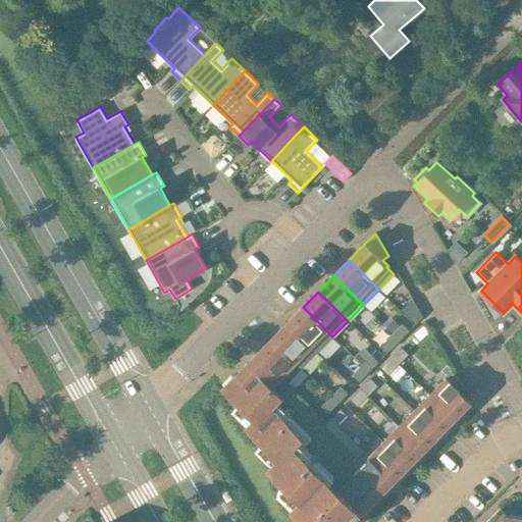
[(303,307),(286,322),(317,352),(332,336),(303,307)]
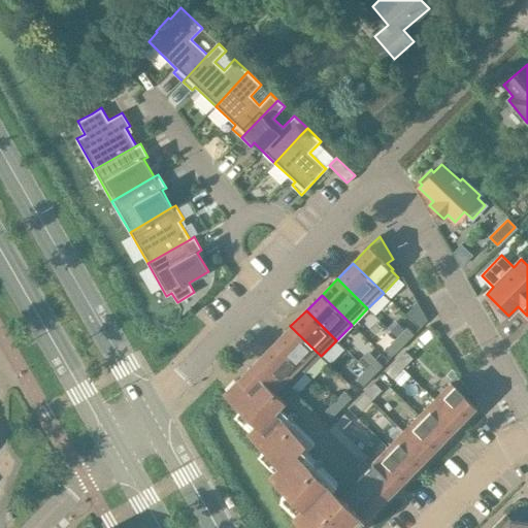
[(290,326),(274,342),(305,372),(321,356),(290,326)]
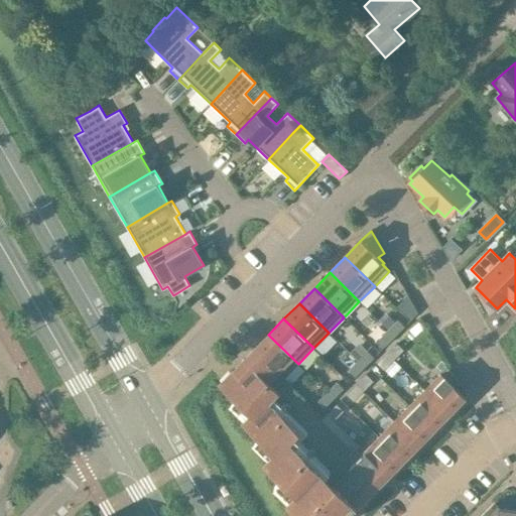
[(397,320),(388,330),(394,336),(404,327),(397,320)]
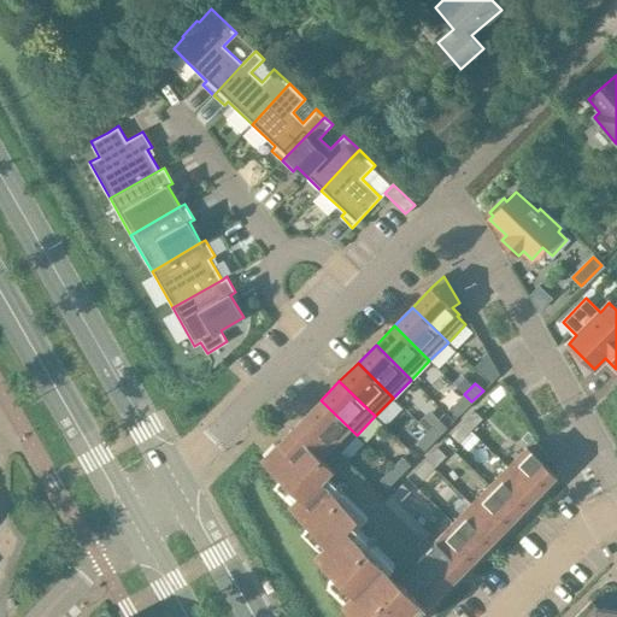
[(471,401),(464,394),(453,405),(460,413),(471,401)]
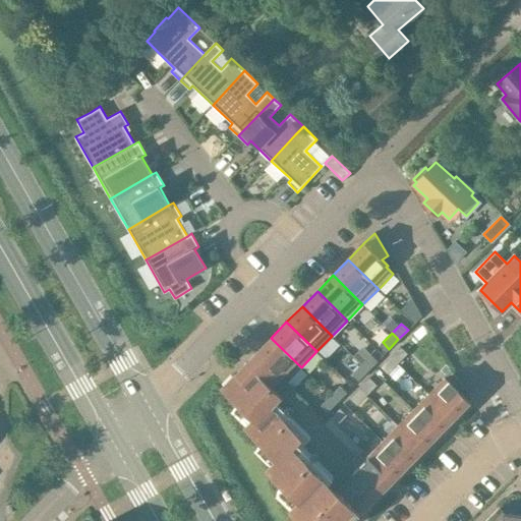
[(271,338),(254,354),(278,377),(285,384),(301,367),(271,338)]
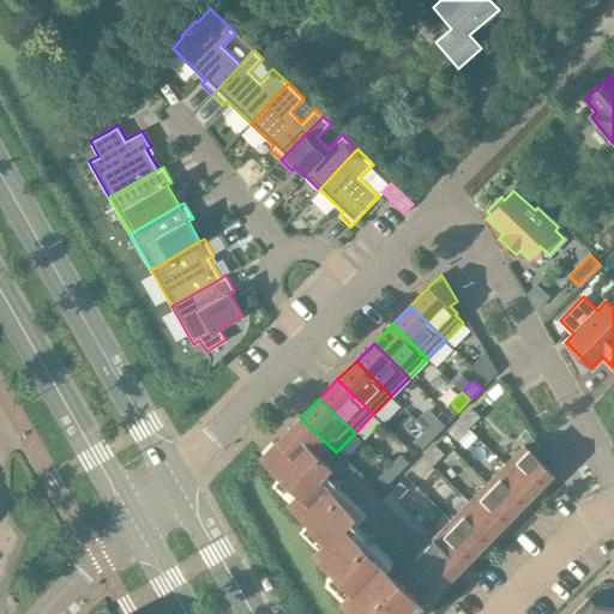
[(459,420),(468,427),(479,416),(471,409),(459,420)]
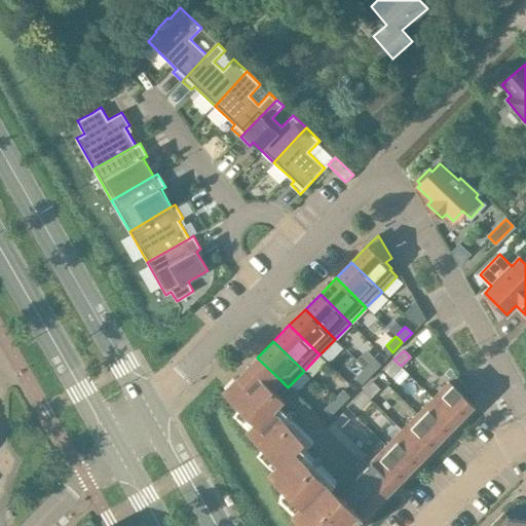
[(227,388),(224,391),(256,423),(248,431),(278,462),(270,472),(302,502),(293,512),(307,525),(352,525),(395,484),(371,461),(372,460),(366,454),(339,428),(333,421),(328,427),(360,460),(335,486),(297,449),(305,440),(273,409),(284,399),(273,388),(280,380),(257,358),(227,388)]
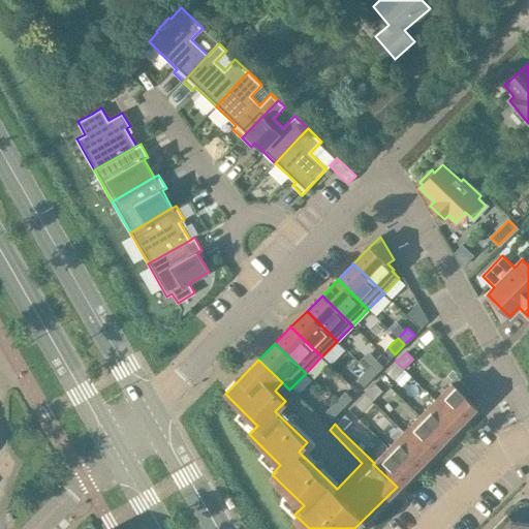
[(376,360),(367,370),(373,376),(383,367),(376,360)]
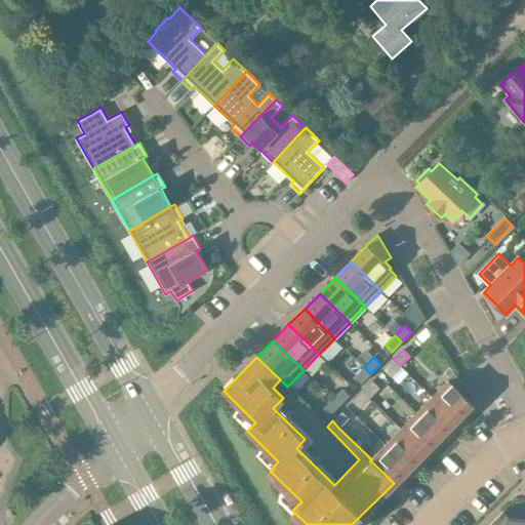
[(400,365),(393,359),(384,369),(390,375),(400,365)]
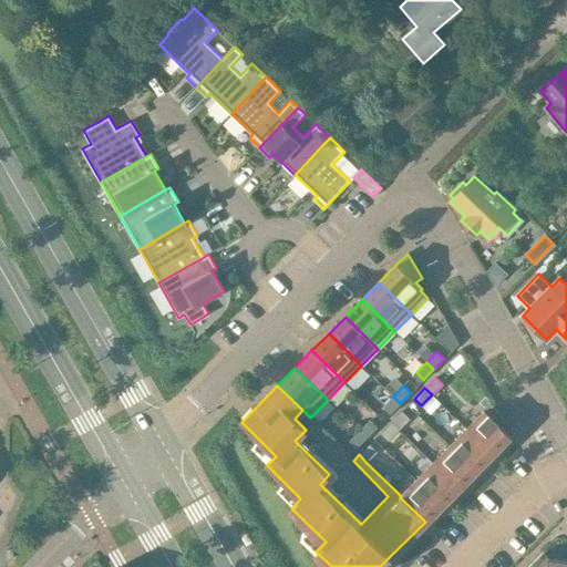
[(400,403),(393,397),(383,406),(390,413),(400,403)]
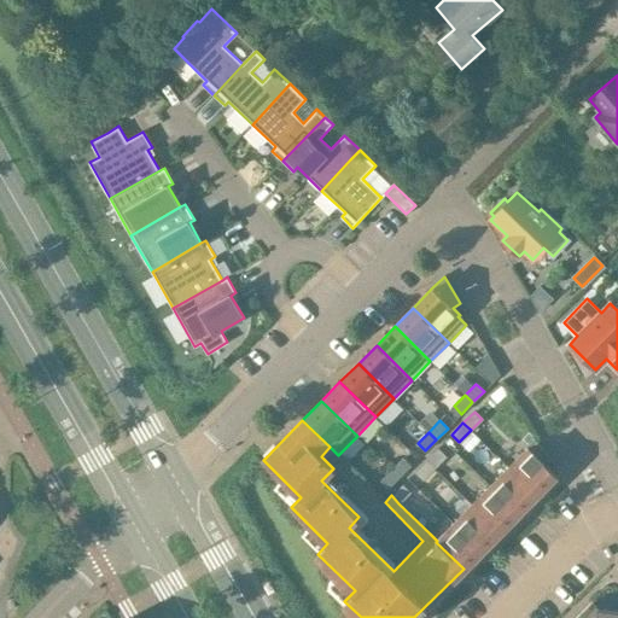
[(528,448),(508,467),(536,495),(555,474),(544,465),(549,461),(540,442),(531,452),(528,448)]
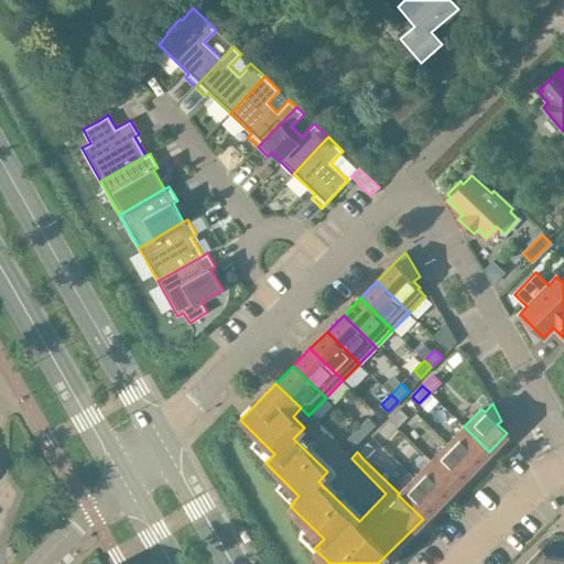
[(389,420),(396,426),(407,416),(399,410),(389,420)]
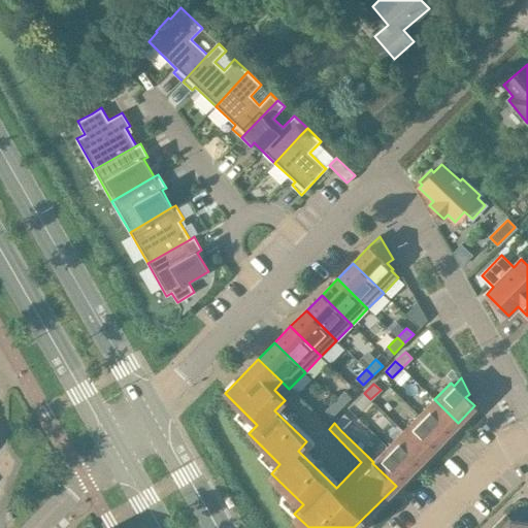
[(344,391),(335,401),(341,407),(351,397),(344,391)]
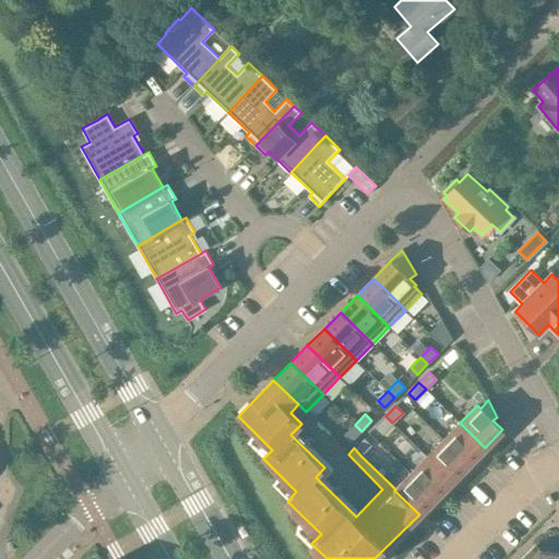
[(392,423),(385,416),(376,426),(382,433),(392,423)]
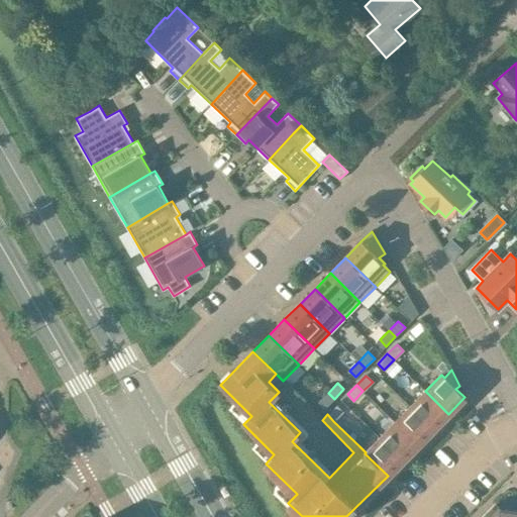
[(425,391),(410,407),(433,429),(448,414),(425,391)]
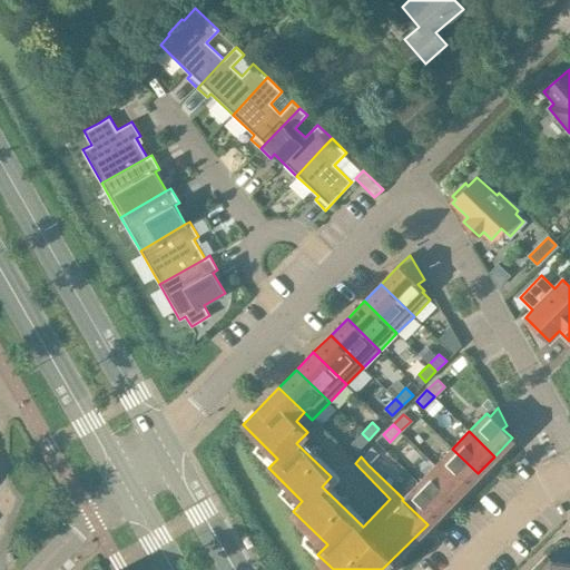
[(369,440),(362,433),(351,443),(359,450),(369,440)]
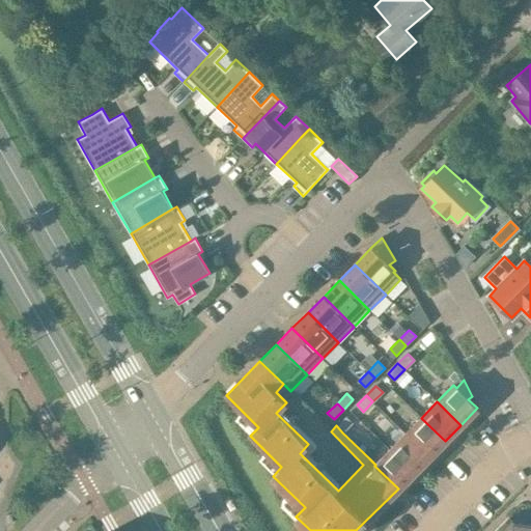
[(421,418),(406,434),(429,457),(445,441),(421,418)]
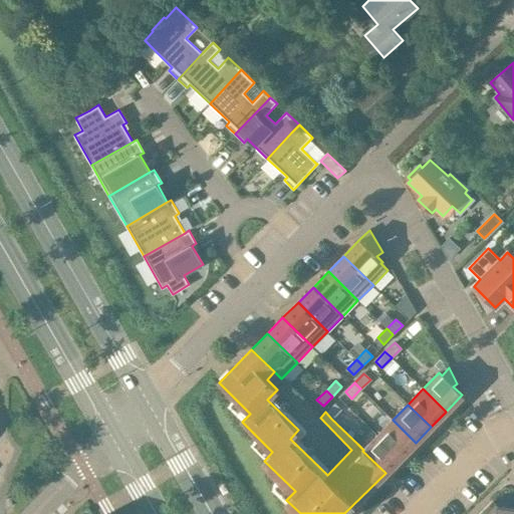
[(393,420),(377,436),(401,458),(416,443),(393,420)]
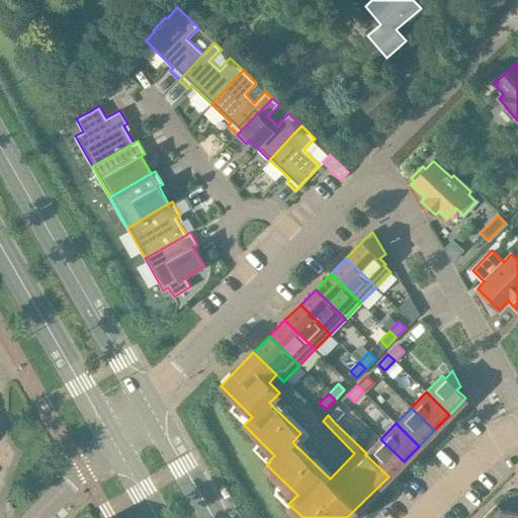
[(380,439),(366,453),(365,454),(389,477),(404,461),(380,439)]
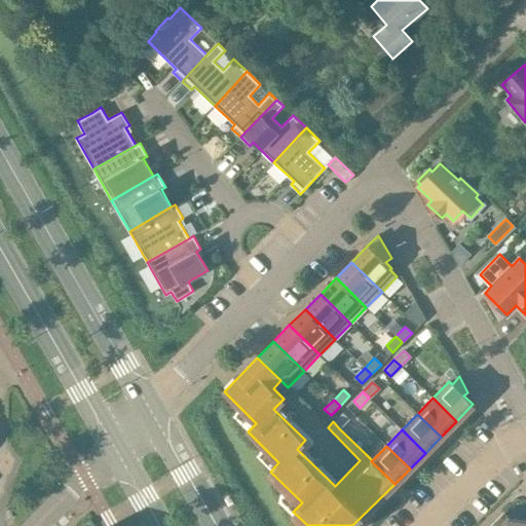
[(520,525),(521,520),(509,519),(503,514),(491,525),(520,525)]
